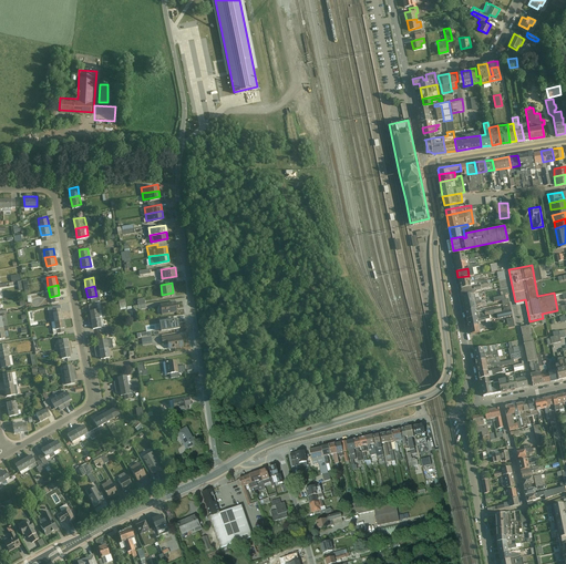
[(461,295),(472,293),(471,286),(459,287),(461,295)]
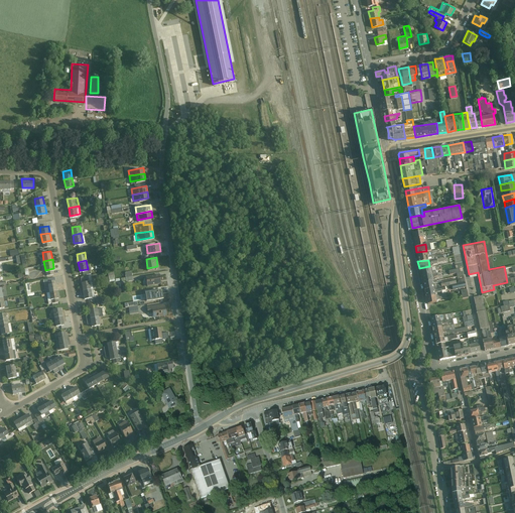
[(420,274),(430,273),(429,266),(419,268),(420,274)]
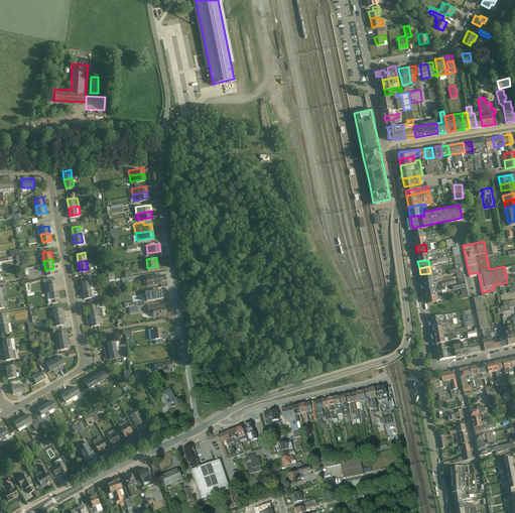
[(133,278),(132,267),(124,268),(125,279),(133,278)]
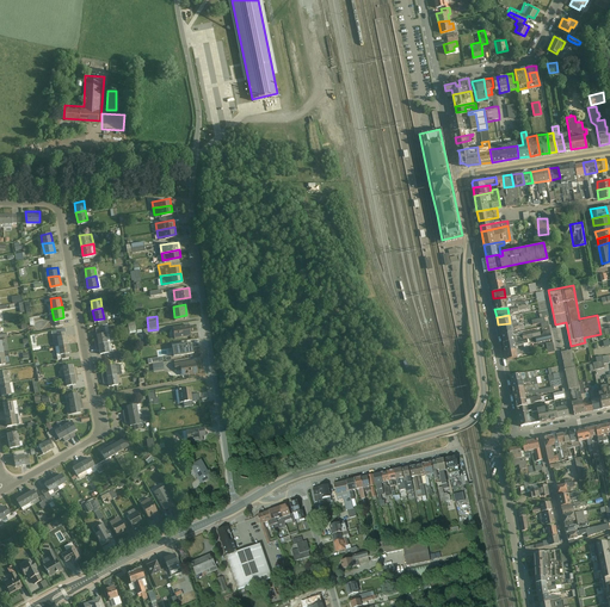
[(137,326),(136,317),(121,320),(122,328),(137,326)]
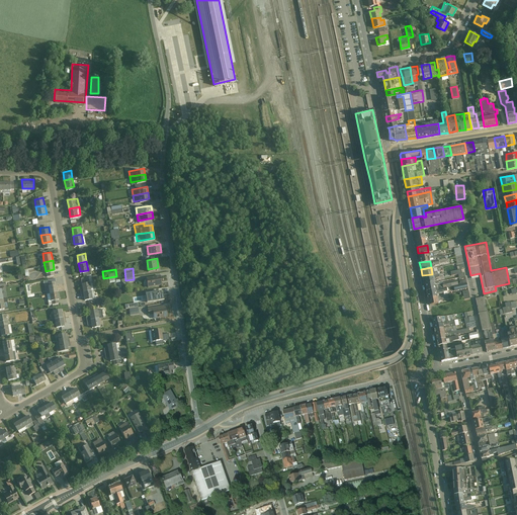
[(146,285),(161,282),(159,273),(145,276),(146,285)]
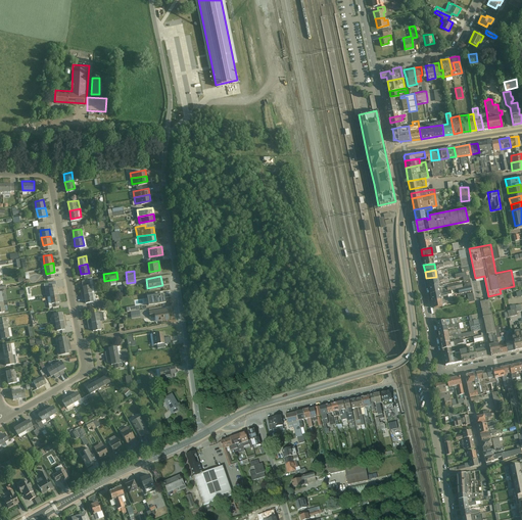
[(426,278),(427,286),(437,284),(436,277),(426,278)]
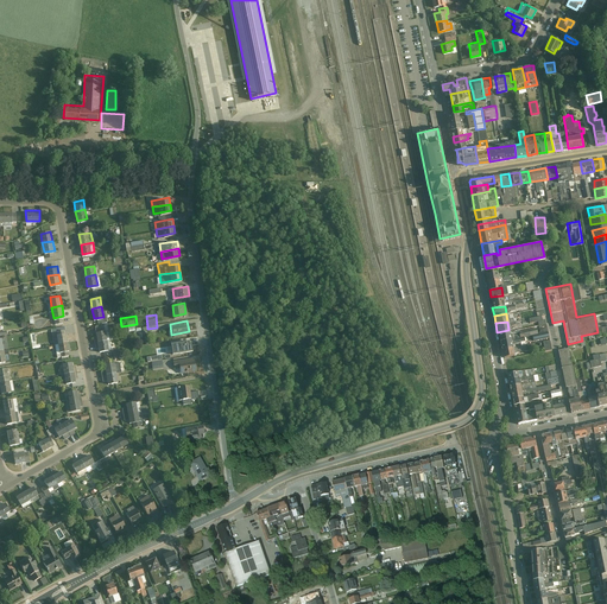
[(95,331),(97,341),(107,338),(105,329),(95,331)]
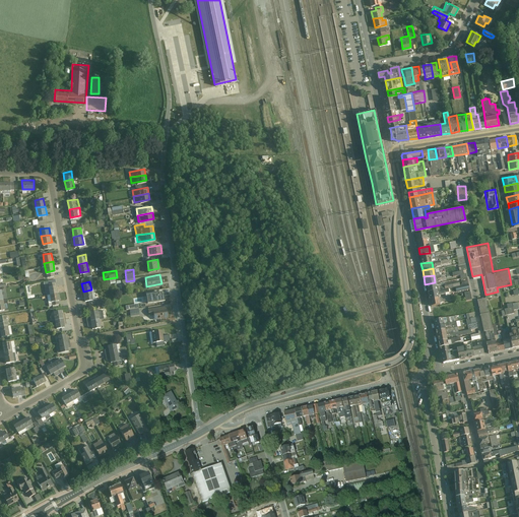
[(37,293),(34,293),(31,282),(27,283),(30,297),(38,296),(37,293)]
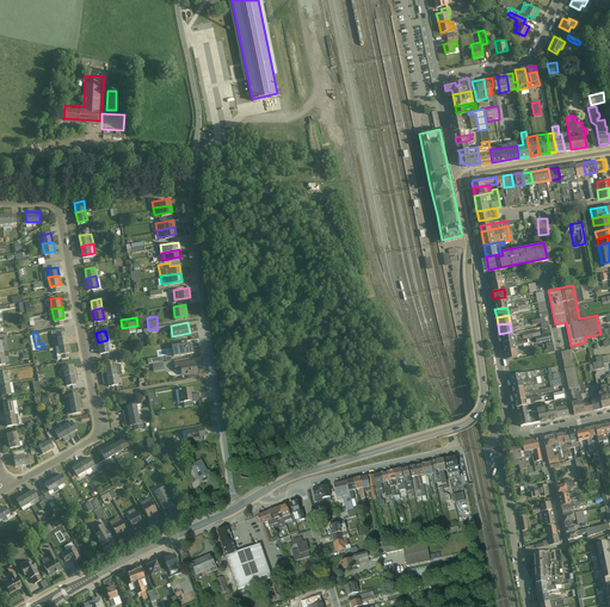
[(500,342),(512,340),(511,332),(499,334),(500,342)]
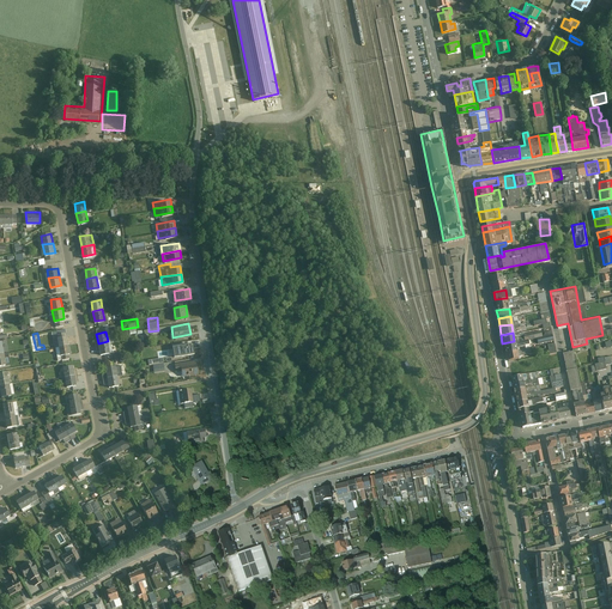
[(55,336),(58,343),(68,341),(67,334),(55,336)]
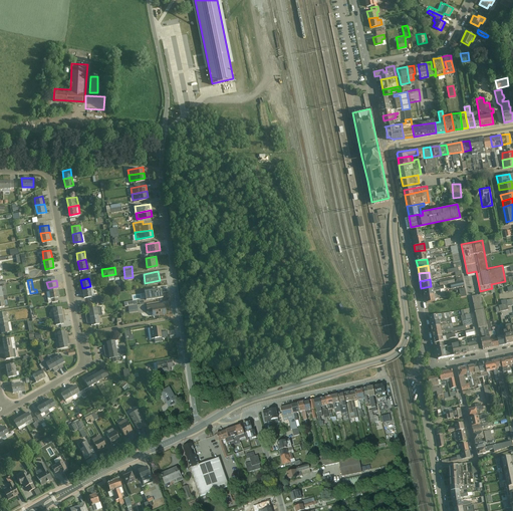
[(512,282),(493,287),(498,309),(508,307),(505,295),(512,293),(512,282)]
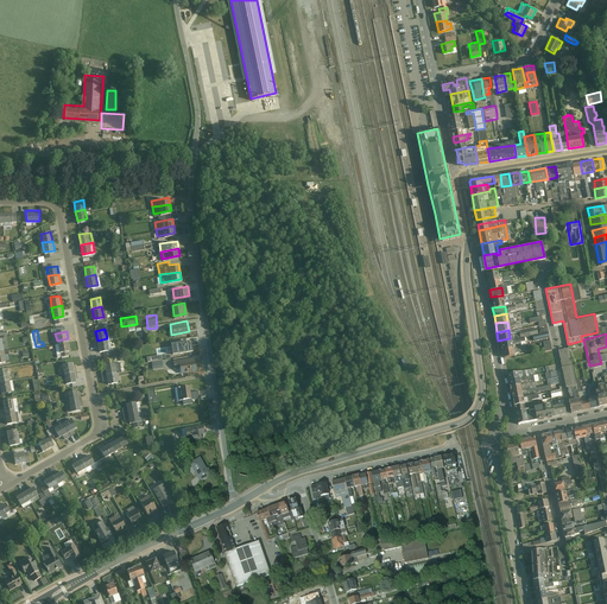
[(58,350),(70,348),(68,338),(57,341),(58,350)]
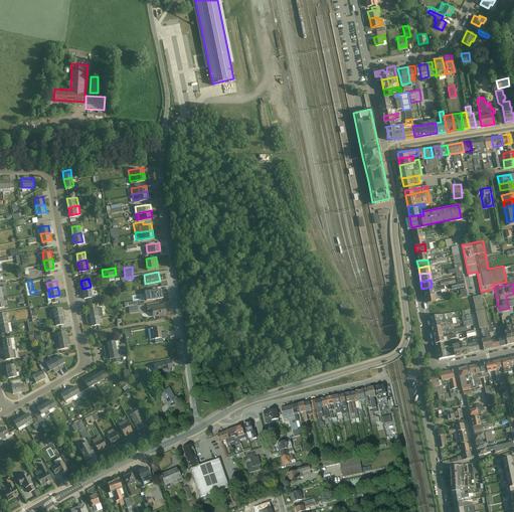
[(84,297),(92,295),(91,287),(82,289),(84,297)]
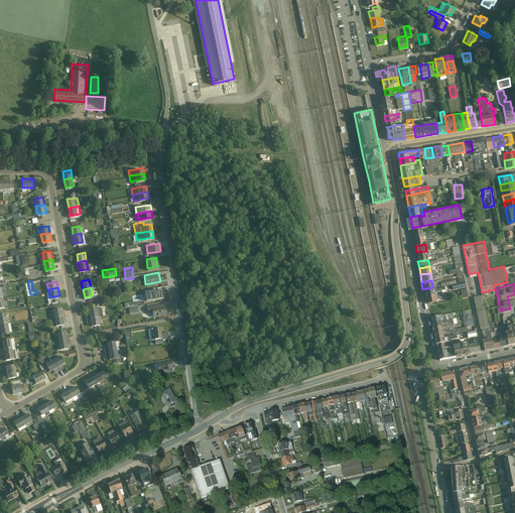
[(160,287),(142,289),(143,298),(161,296),(160,287)]
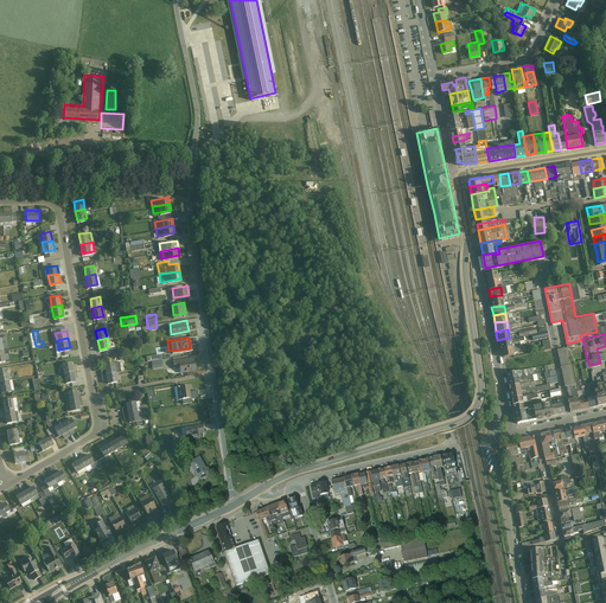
[(497,340),(499,348),(511,346),(509,338),(497,340)]
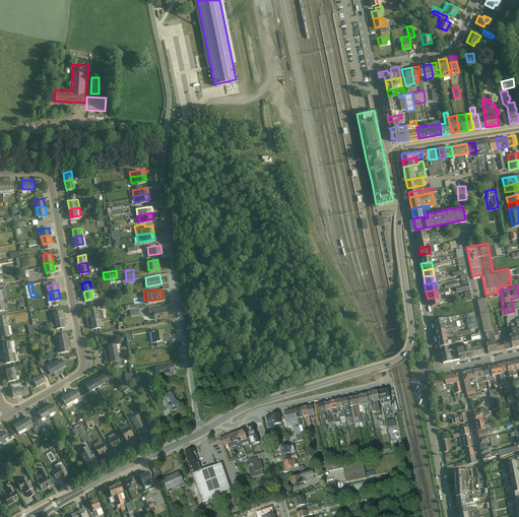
[(485,296),(476,298),(484,334),(485,338),(495,336),(485,296)]
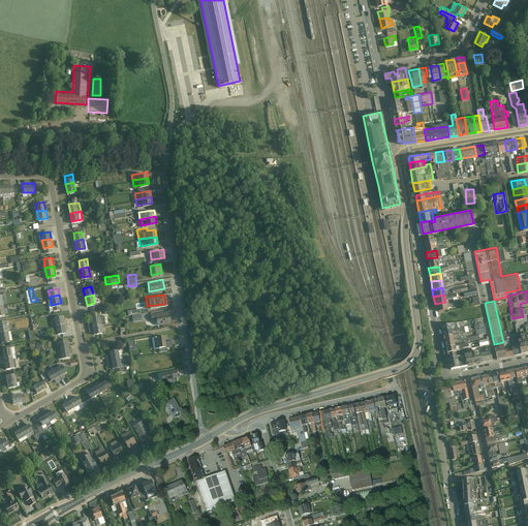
[(436,310),(446,309),(445,302),(435,304),(436,310)]
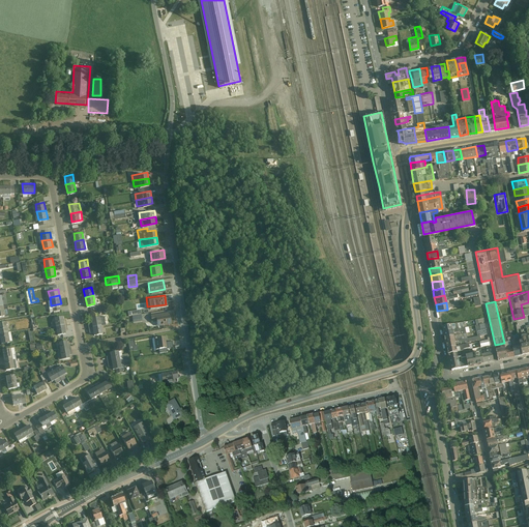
[(131,315),(135,314),(136,320),(145,319),(144,309),(131,310),(131,315)]
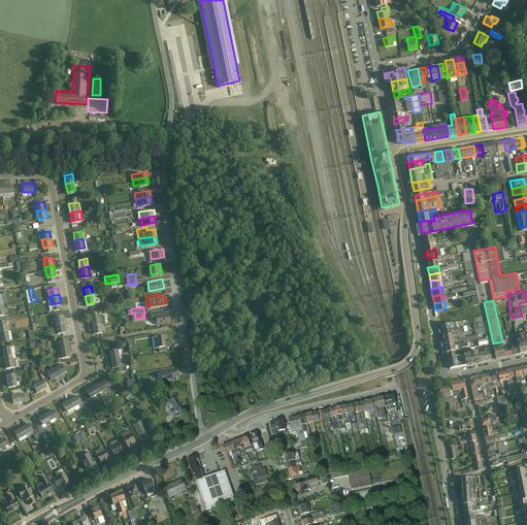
[(151,323),(168,320),(167,309),(149,312),(151,323)]
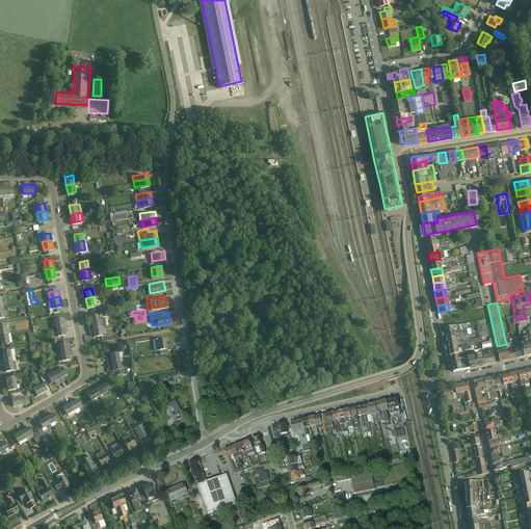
[(441,322),(450,320),(448,313),(439,315),(441,322)]
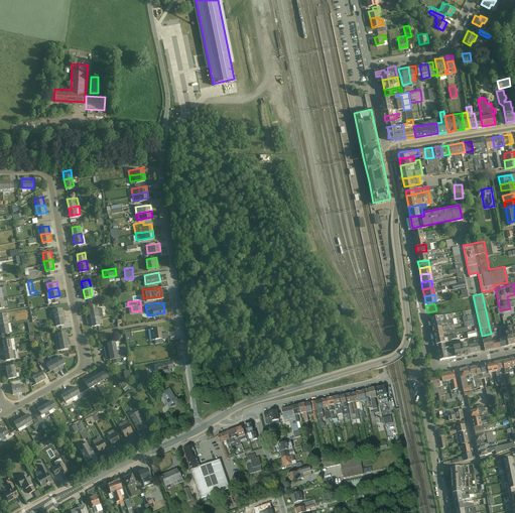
[(52,307),(54,316),(62,314),(61,305),(52,307)]
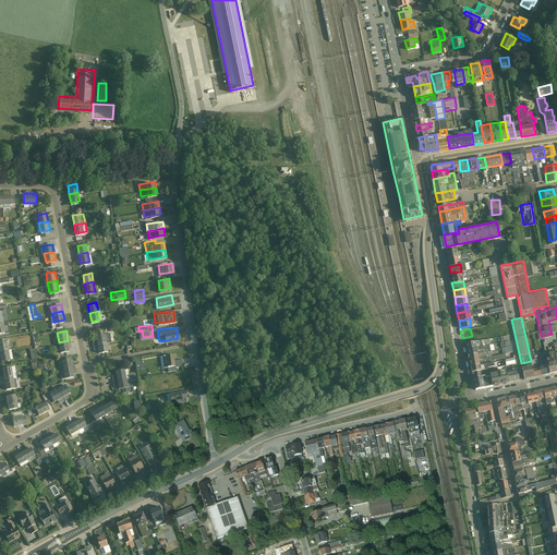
[(95,334),(97,342),(107,340),(105,332),(95,334)]
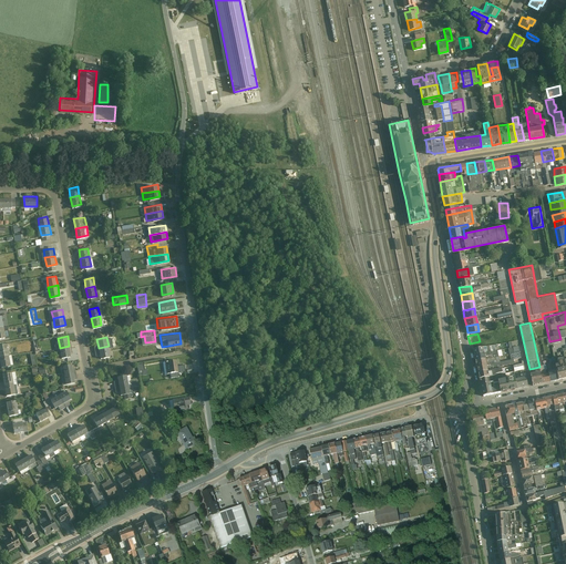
[(0,354),(9,354),(7,342),(0,342),(0,354)]
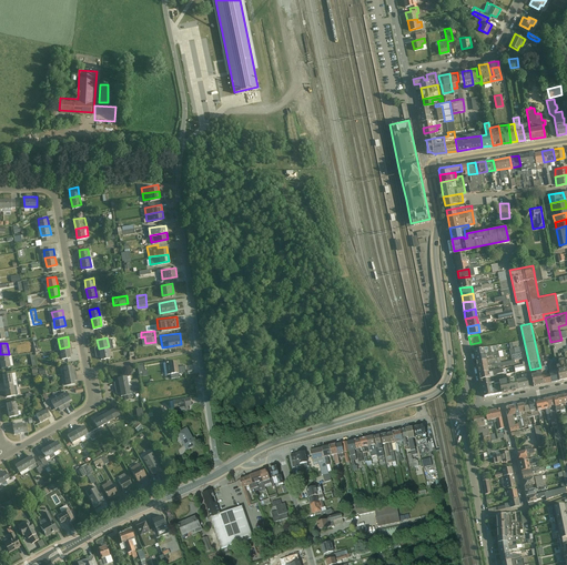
[(61,357),(71,356),(69,346),(60,349),(61,357)]
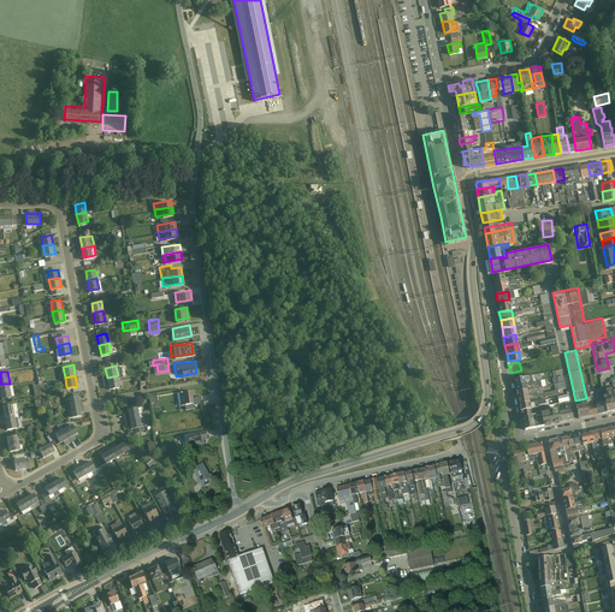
[(108,387),(119,385),(118,375),(107,378),(108,387)]
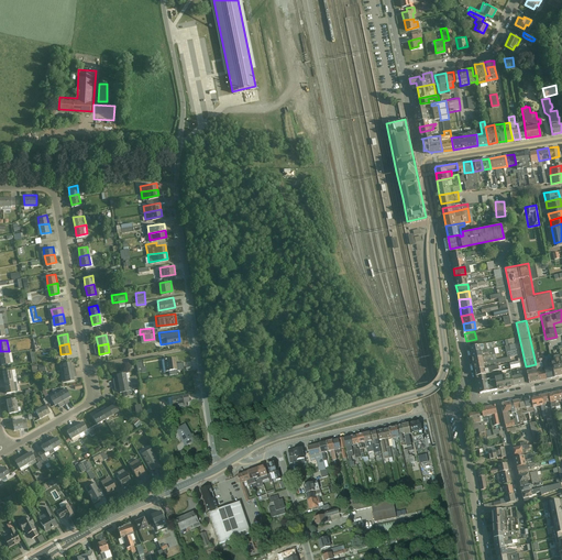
[(0,358),(1,363),(10,361),(9,351),(0,351),(0,358)]
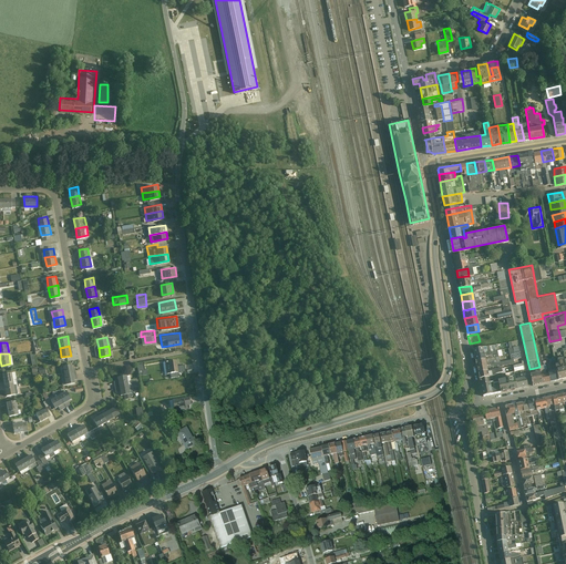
[(177,370),(183,370),(183,363),(176,365),(176,357),(161,359),(162,376),(177,375),(177,370)]
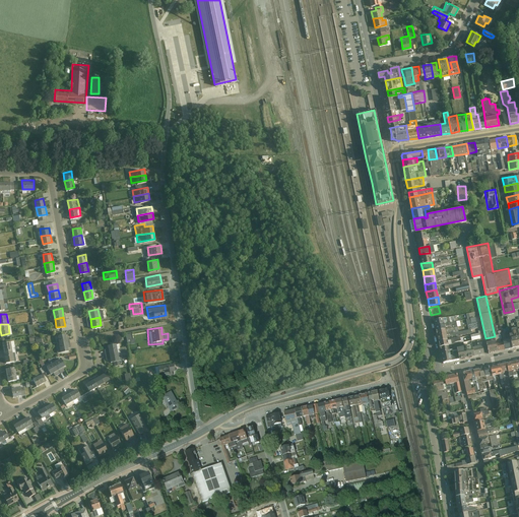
[(57,334),(59,343),(67,341),(66,332),(57,334)]
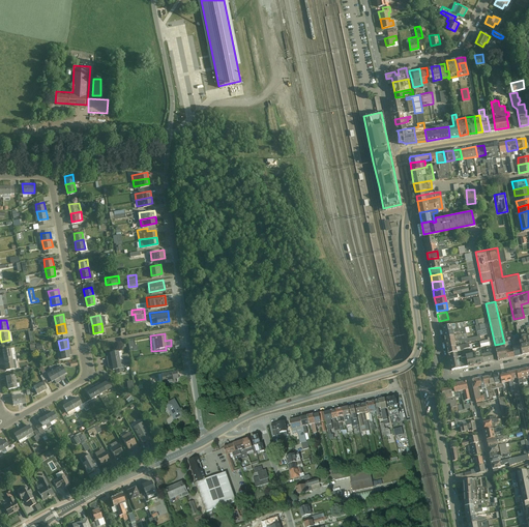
[(518,355),(527,353),(525,343),(516,346),(518,355)]
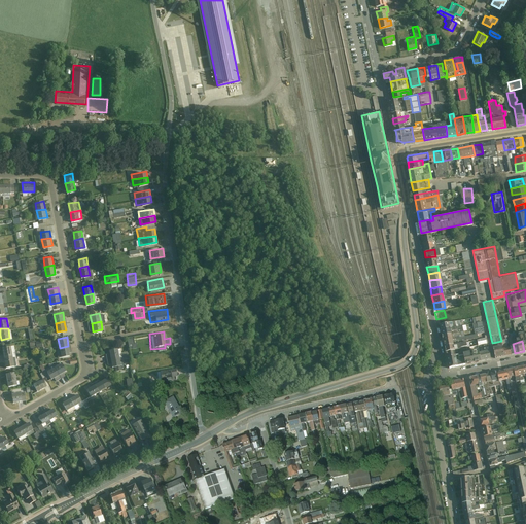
[(2,346),(3,356),(12,354),(11,344),(2,346)]
